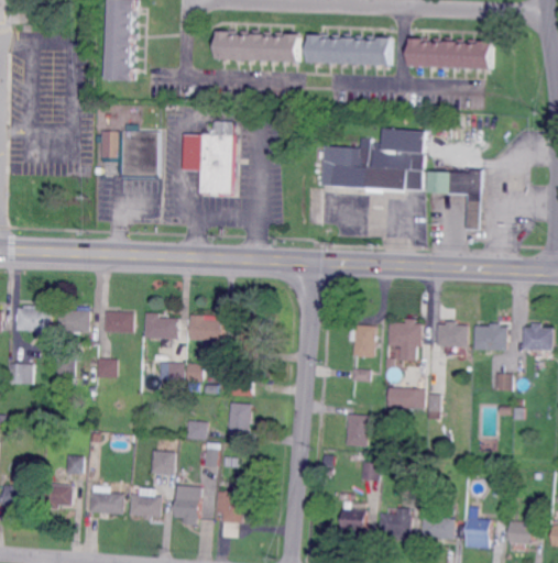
[(134,0),(134,18),(132,18),(132,22),(134,23),(134,30),(132,30),(132,33),(134,33),(133,41),(132,41),(132,47),(133,47),(133,52),(131,52),(131,57),(133,57),(133,64),(130,64),(130,68),(132,68),(132,81),(105,80),(108,6),(108,0),(134,0)]
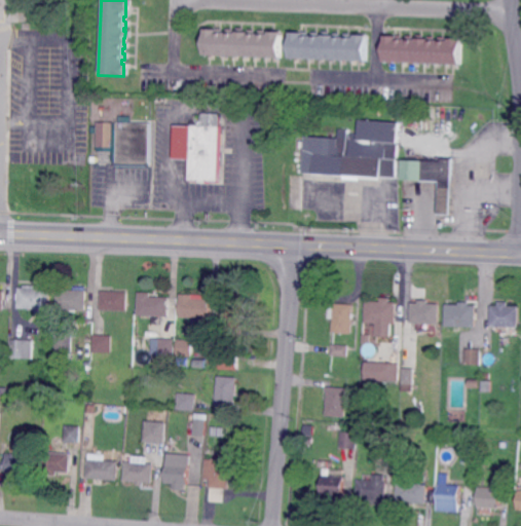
[(234,34),(234,32),(247,33),(247,35),(266,35),(266,32),(280,33),(278,59),(200,55),(201,29),(215,30),(215,33),(234,34)]
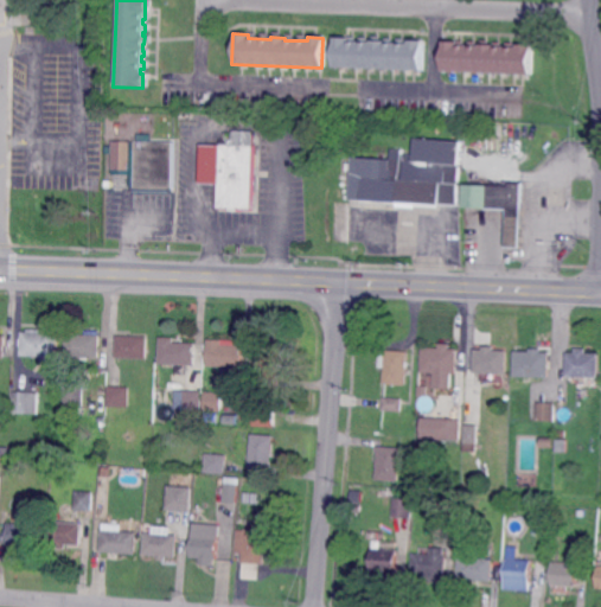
[(369,43),(369,40),(383,42),(383,44),(406,44),(406,40),(420,42),(419,71),(330,68),(331,38),(346,38),(346,42),(369,43)]
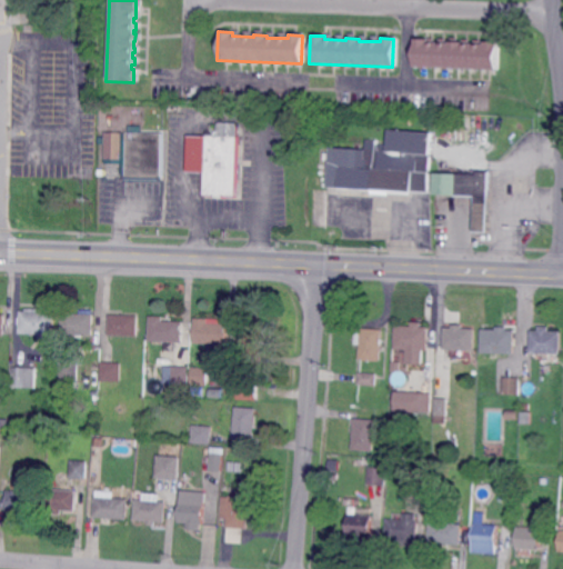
[(446,43),(446,42),(460,42),(460,45),(481,45),(481,42),(495,42),(494,70),(411,67),(412,39),(426,39),(425,42),(446,43)]
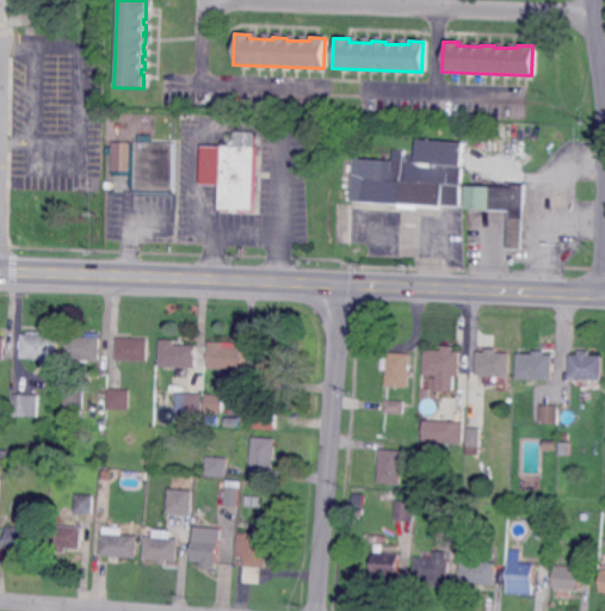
[(253,146),(254,147),(251,210),(217,209),(220,148),(220,147),(220,144),(230,146),(230,142),(230,137),(230,134),(230,129),(252,130),(254,130),(254,137),(253,140),(253,146)]
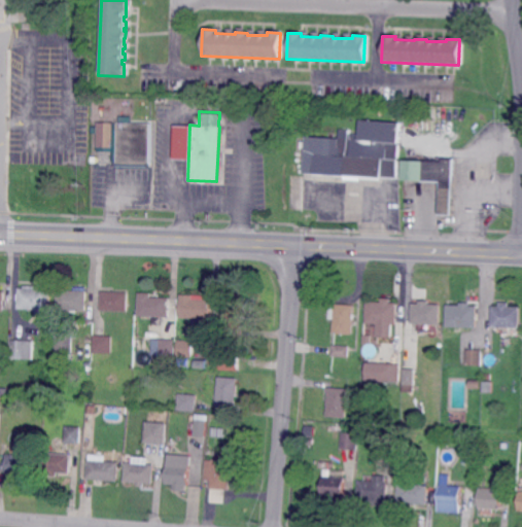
[(396,137),(395,137),(393,178),(392,178),(378,177),(377,181),(356,179),(356,181),(340,180),(340,177),(300,174),(298,174),(301,137),(333,139),(354,141),(355,120),(395,124),(394,132),(395,132),(396,133),(396,137)]
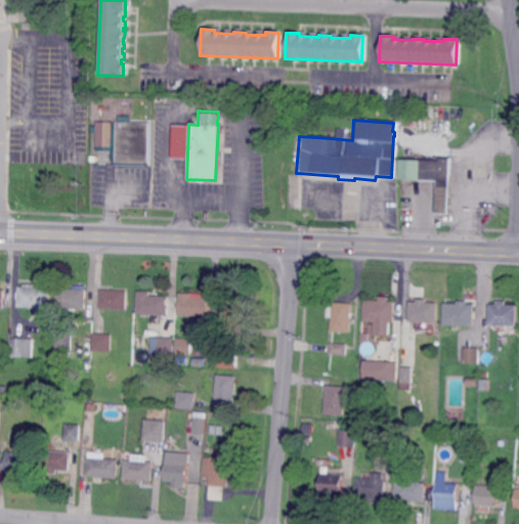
[(146,166),(113,166),(114,137),(114,122),(115,122),(116,122),(122,122),(132,122),(144,122),(145,122),(146,122),(146,166)]
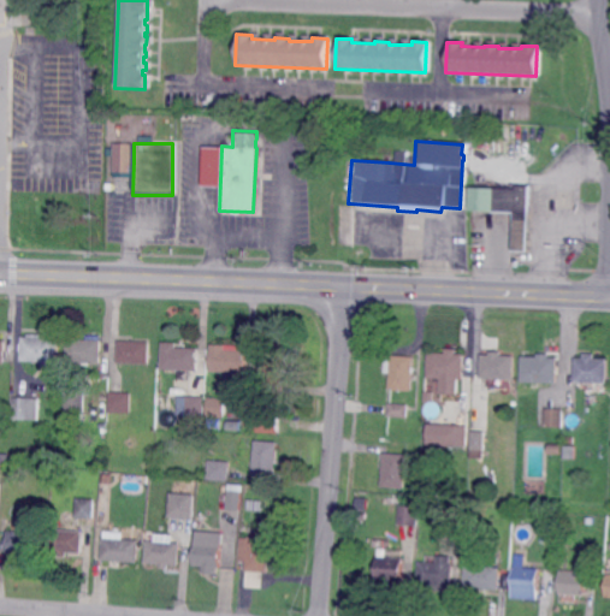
[(521,249),(508,248),(509,212),(487,211),(487,209),(465,209),(466,187),(510,188),(511,184),(523,184),(521,249)]
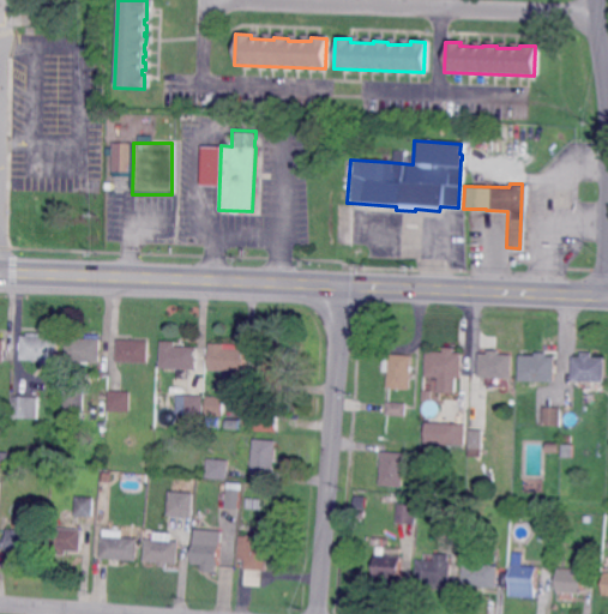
[(42,336),(54,337),(54,361),(17,360),(18,336),(24,336),(24,332),(42,333),(42,336)]
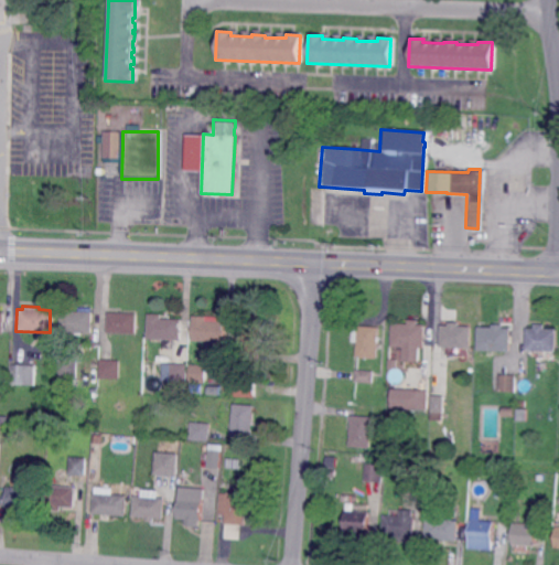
[(87,333),(56,331),(57,310),(75,311),(76,307),(89,307),(87,333)]
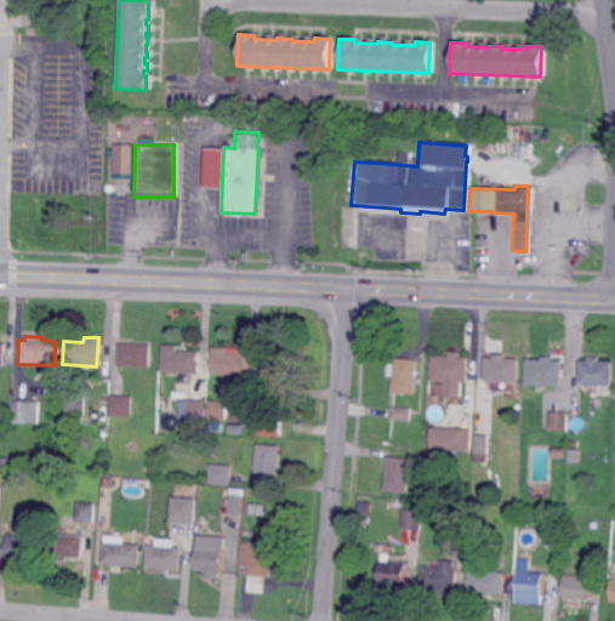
[(146,366),(114,365),(115,343),(147,345),(146,366)]
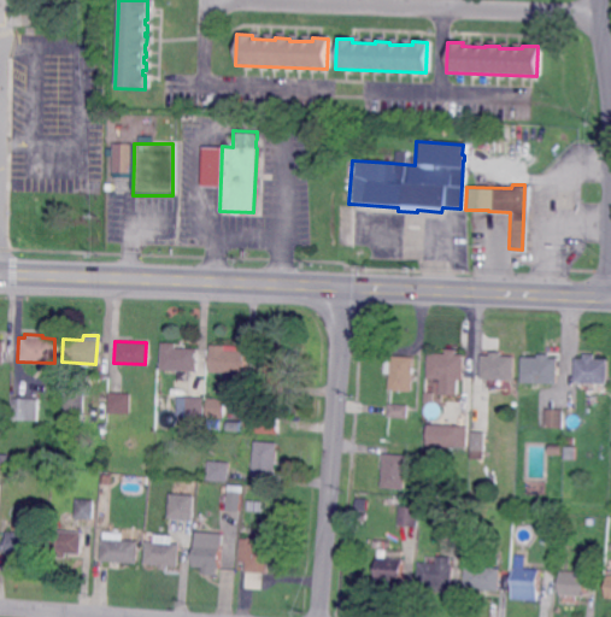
[(194,371),(158,370),(158,342),(174,342),(174,348),(194,348),(194,371)]
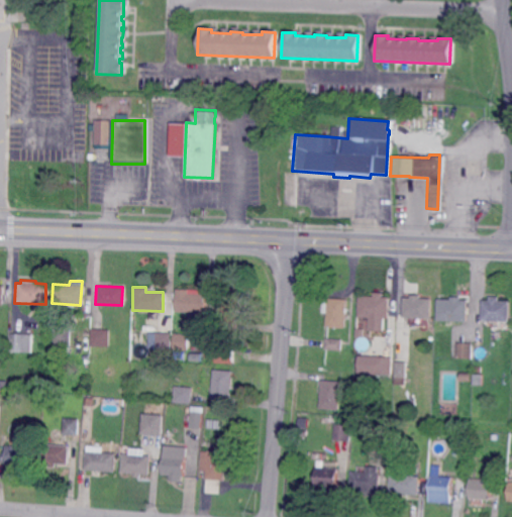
[(202,313),(172,312),(173,289),(203,290),(202,313)]
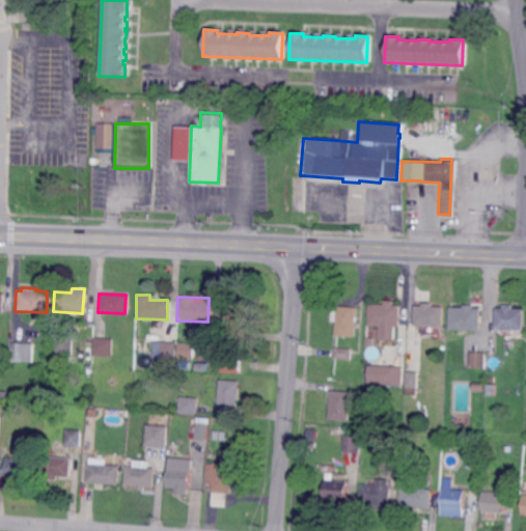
[(240,332),(221,331),(223,301),(243,302),(240,332)]
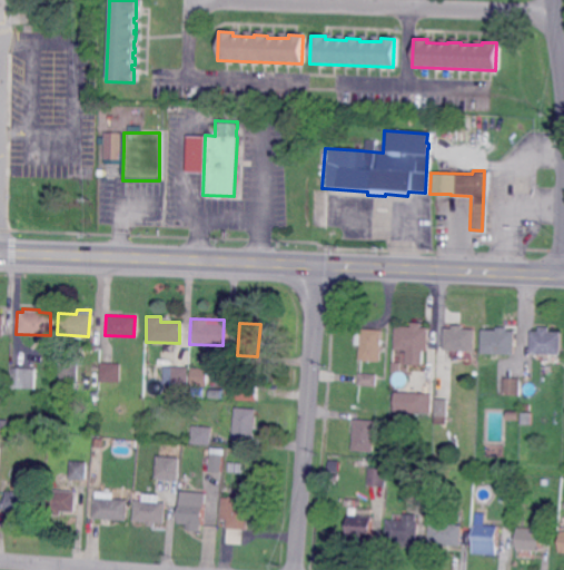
[(418,327),(426,327),(425,351),(421,351),(421,365),(404,364),(405,351),(392,350),(393,326),(408,326),(408,323),(418,323),(418,327)]
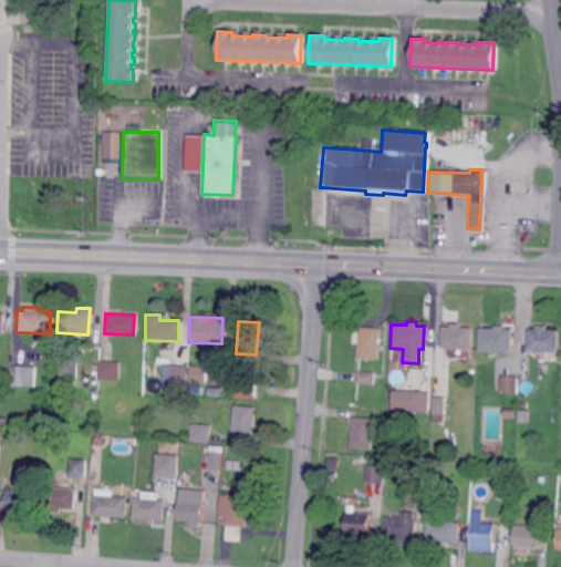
[(457,327),(469,327),(468,349),(438,348),(439,326),(447,326),(447,323),(457,323),(457,327)]
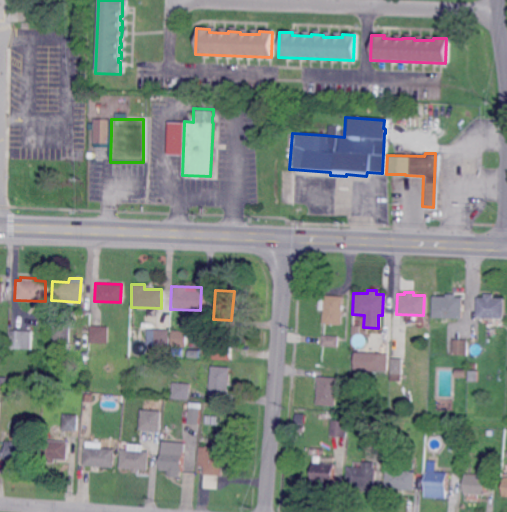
[(453,297),(460,297),(459,318),(430,317),(431,296),(444,296),(444,294),(453,294),(453,297)]
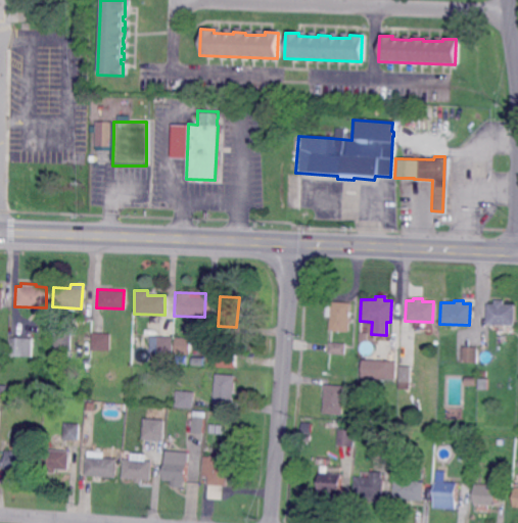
[(502,304),(513,304),(512,325),(484,324),(485,303),(492,304),(492,300),(502,300),(502,304)]
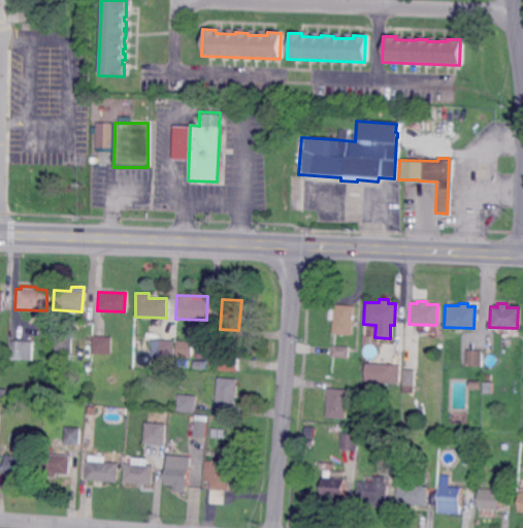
[(348,336),(329,334),(331,305),(350,306),(348,336)]
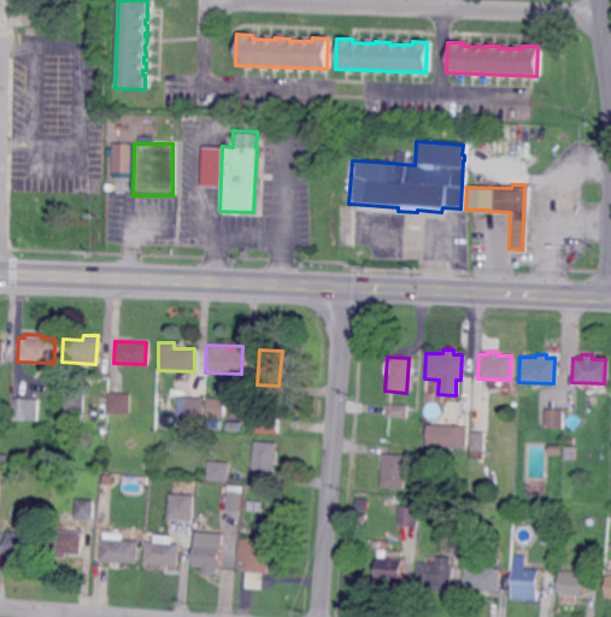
[(80,413),(60,413),(60,387),(80,388),(80,413)]
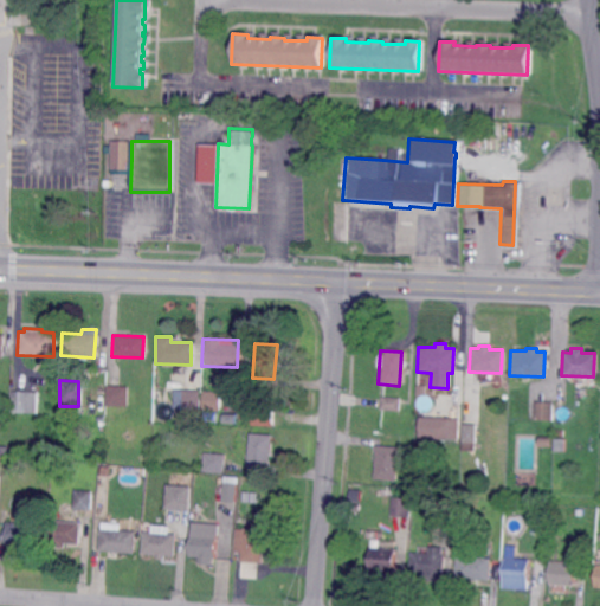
[(124,406),(103,405),(104,386),(124,386),(124,406)]
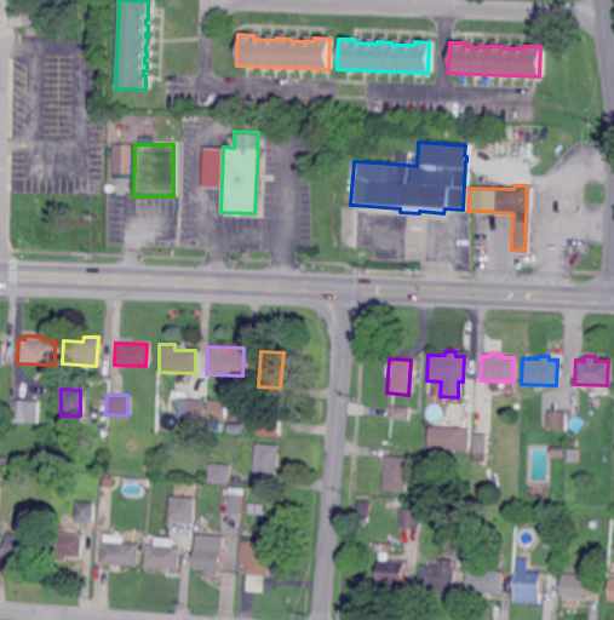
[(33,423),(7,422),(7,400),(34,401),(33,423)]
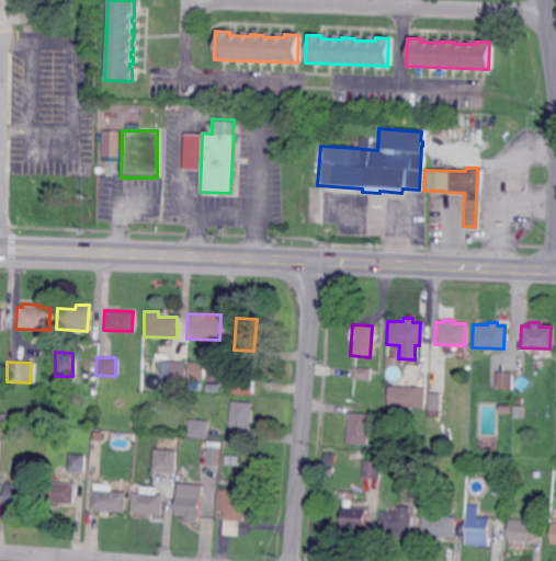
[(181,379),(157,378),(158,362),(182,363),(181,379)]
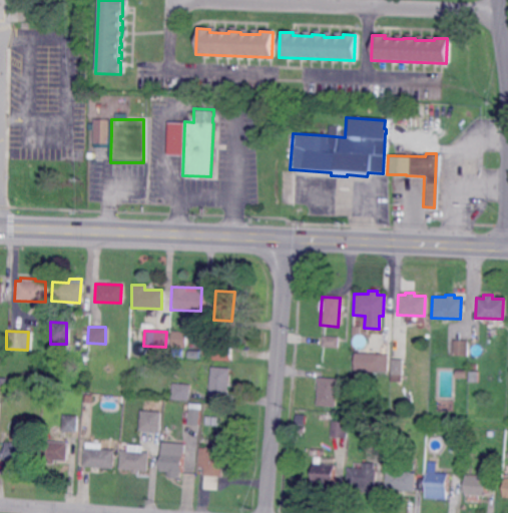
[(182,348),(167,348),(168,332),(183,332),(182,348)]
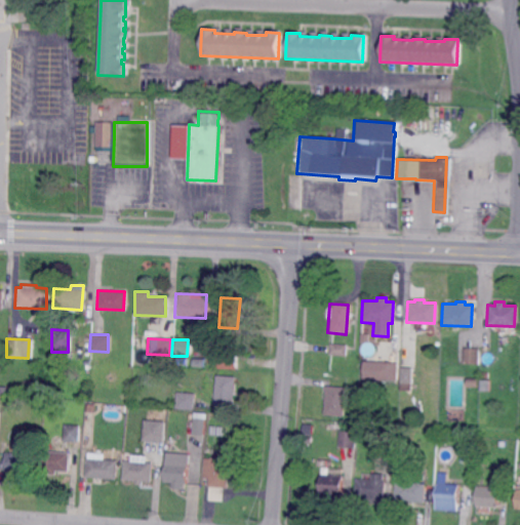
[(342,357),(325,355),(326,344),(343,346),(342,357)]
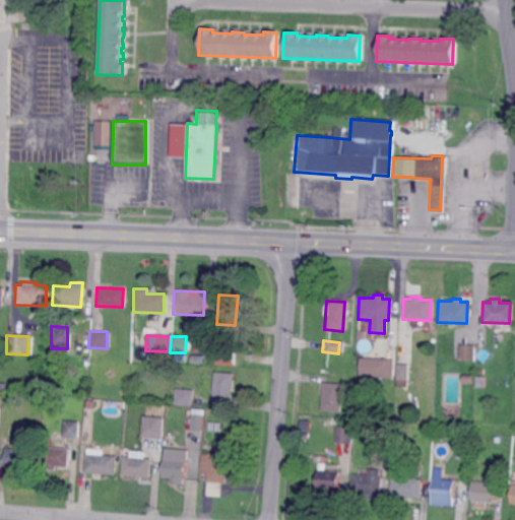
[(472,363),(457,362),(457,345),(473,346),(472,363)]
